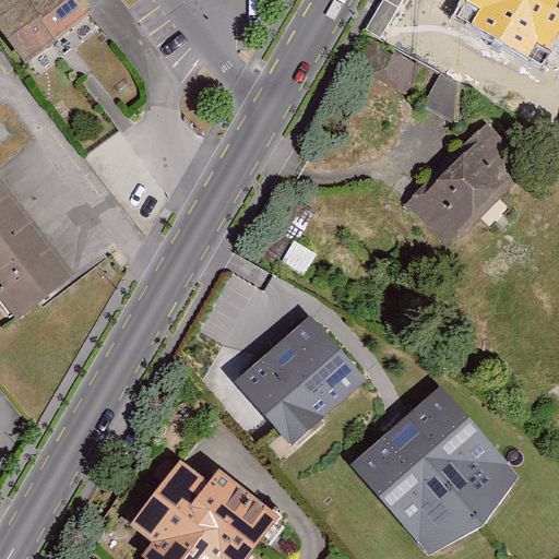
[(23,0),(0,0),(0,27),(3,25),(33,62),(92,18),(79,0),(49,0),(34,12),(23,0)]
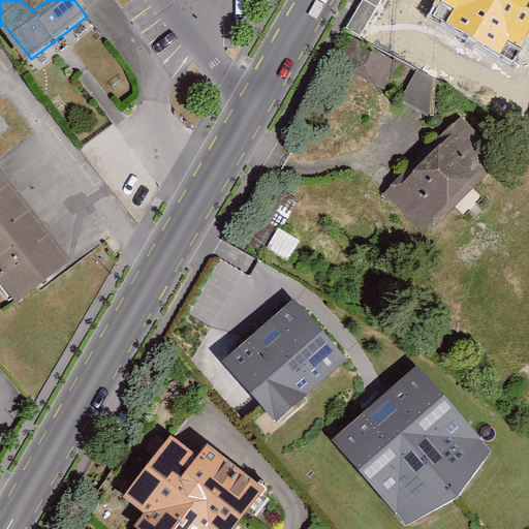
[(363,0),(344,31),(360,40),(382,0),(363,0)]
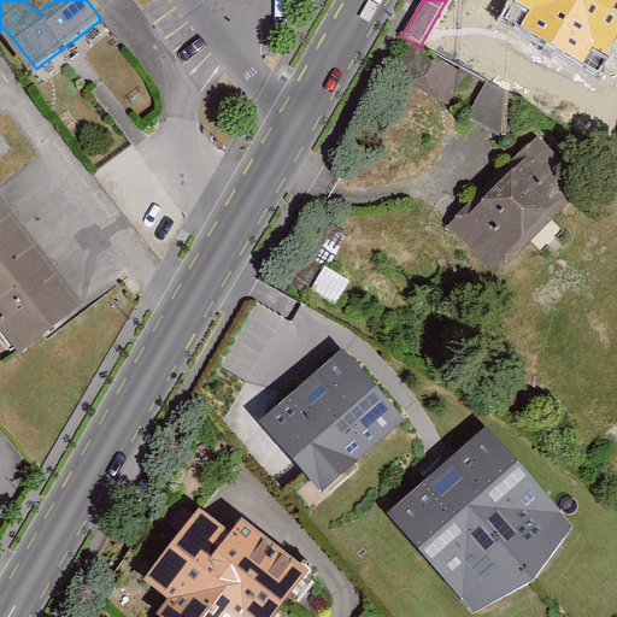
[(530,11),(521,27),(583,63),(593,47),(609,56),(616,40),(616,0),(516,0),(515,1),(530,11)]
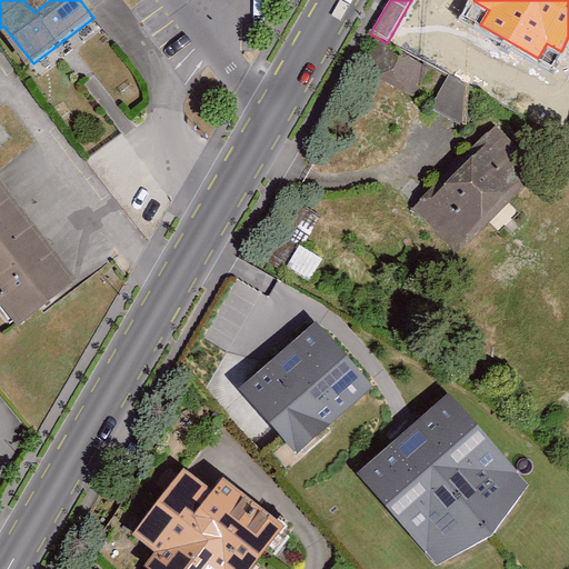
[(431,72),(386,48),(369,77),(416,102),(431,72)]
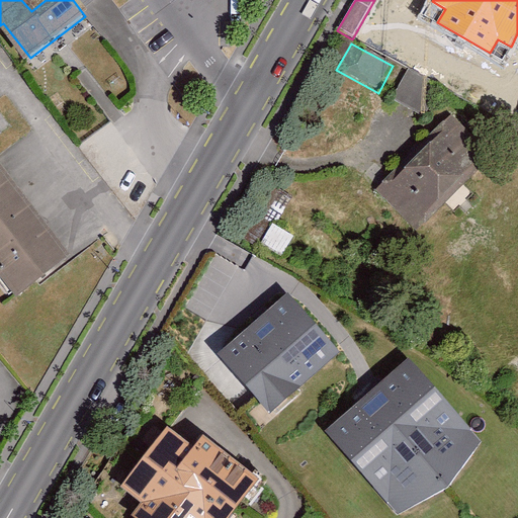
[(411,70),(394,100),(424,118),(441,88),(411,70)]
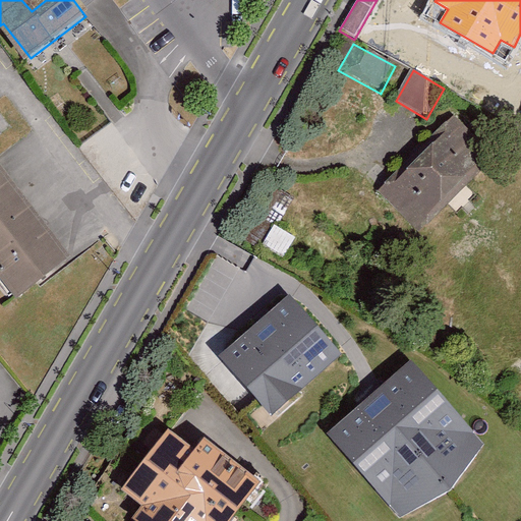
[(456,120),(383,196),(422,233),(496,157),(456,120)]
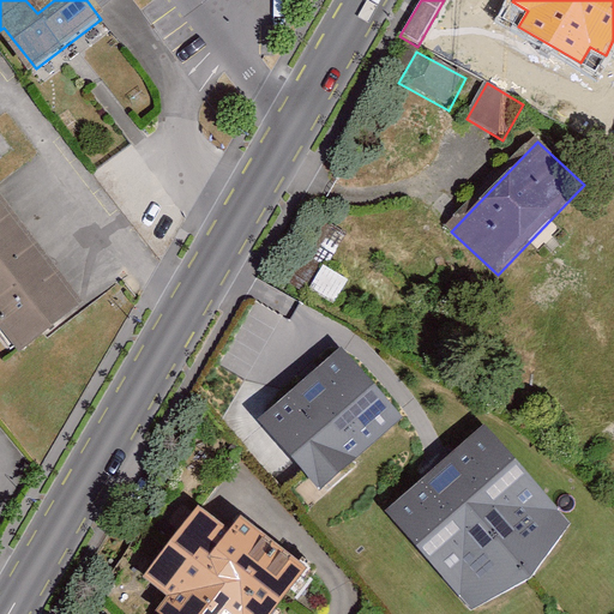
[(0,192),(0,329),(18,351),(84,302),(0,192)]
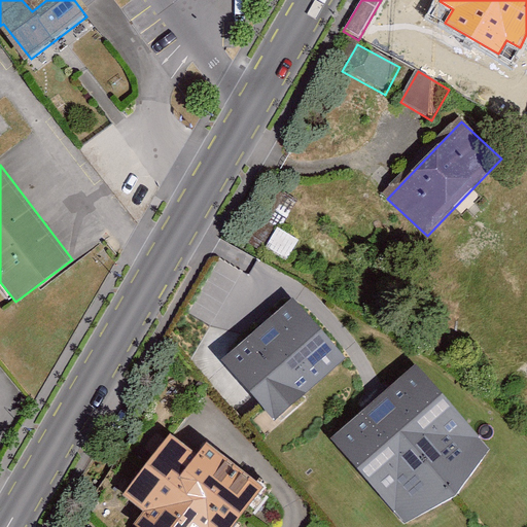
[(221,359),(274,419),(345,357),(292,297),(221,359)]
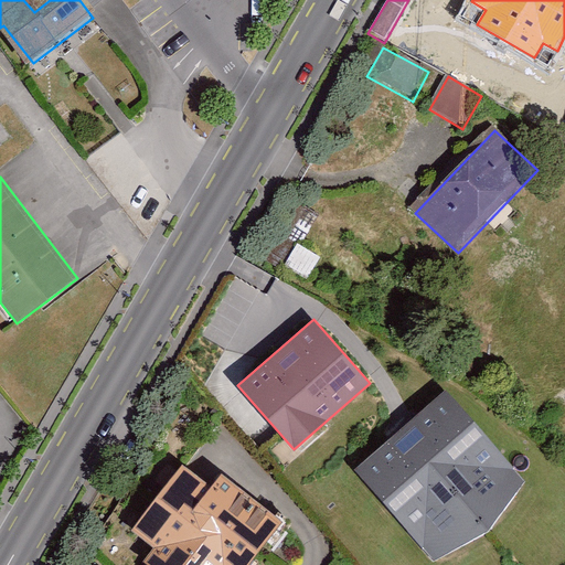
[(447,390),(355,469),(435,560),(489,530),(526,480),(447,390)]
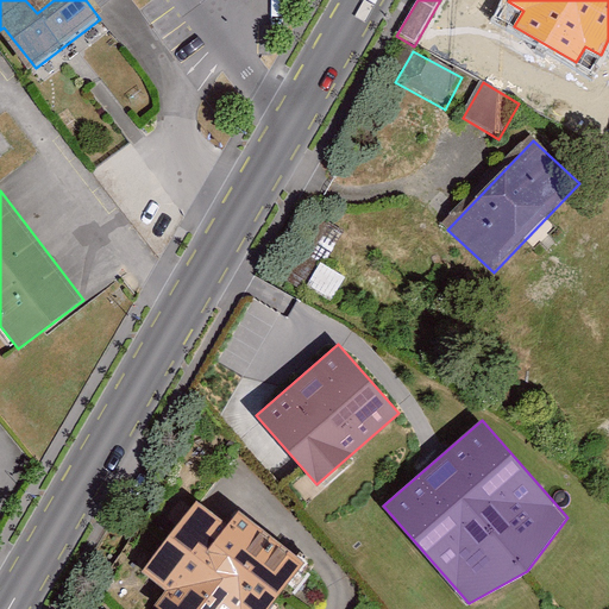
[(163,589),(154,602),(163,608),(271,608),(307,563),(238,510),(227,525),(195,500),(142,572),(163,589)]
